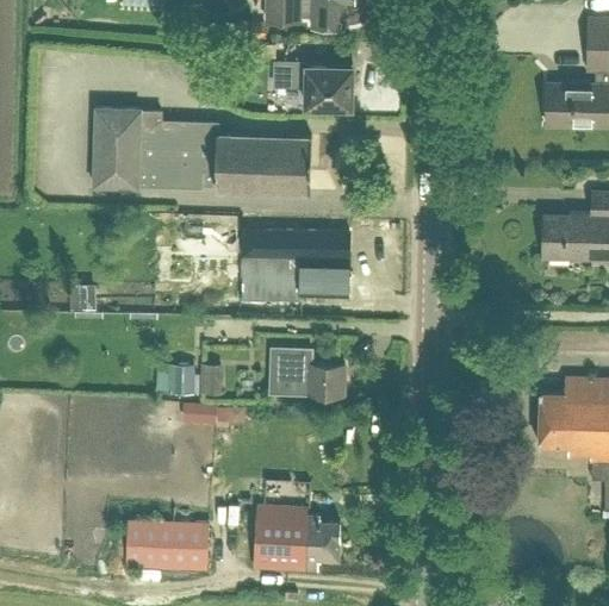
[(311,29),(342,30),(343,5),(353,5),(352,0),(265,0),(265,22),(299,23),(299,18),(310,19),(310,27),(311,29)]
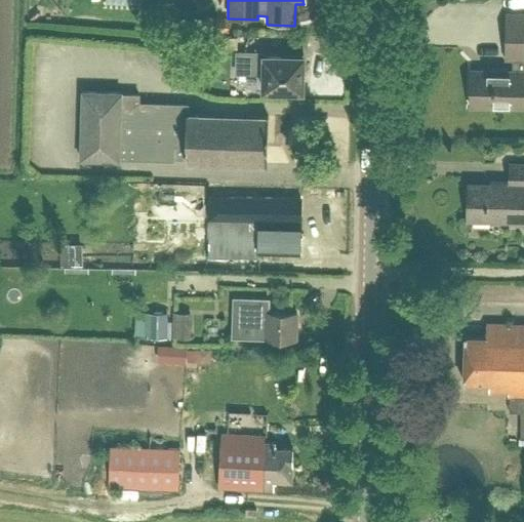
[(523,16),(506,16),(505,62),(512,62),(512,74),(470,74),(469,109),(523,110),(523,75),(523,63),(523,62),(523,16)]
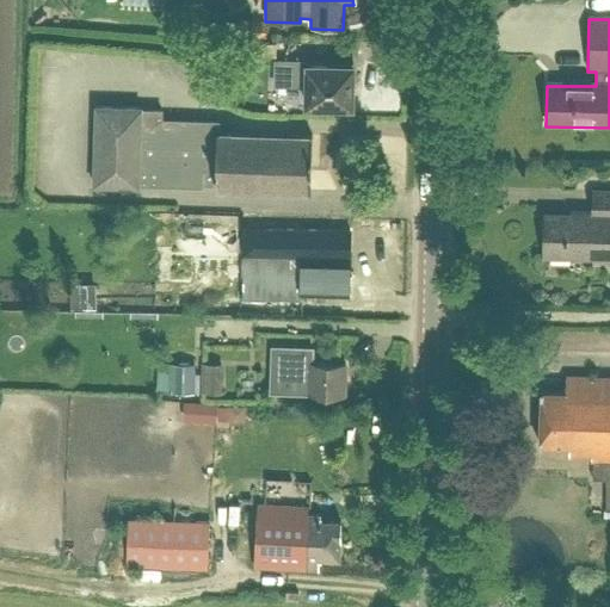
[(248,30),(248,45),(275,45),(275,30),(248,30)]
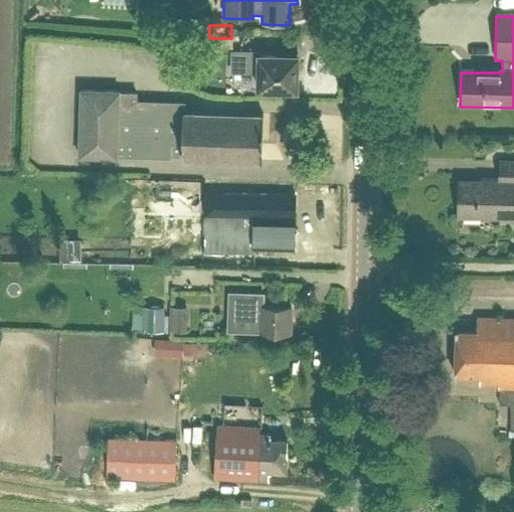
[(231,50),(231,38),(209,38),(209,49),(231,50)]
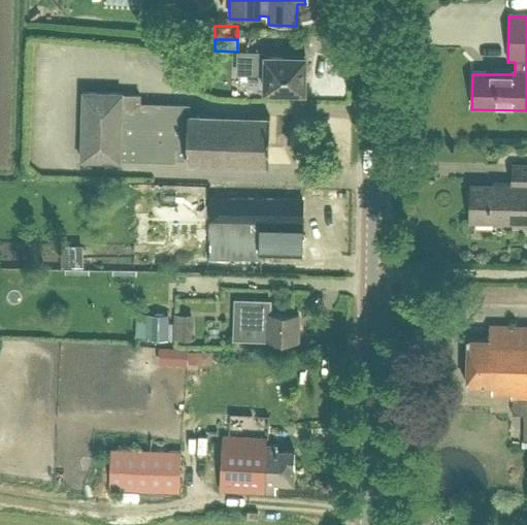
[(303,94),(303,60),(259,59),(259,55),(236,55),(236,73),(258,74),(258,77),(264,77),(264,93),(303,94)]
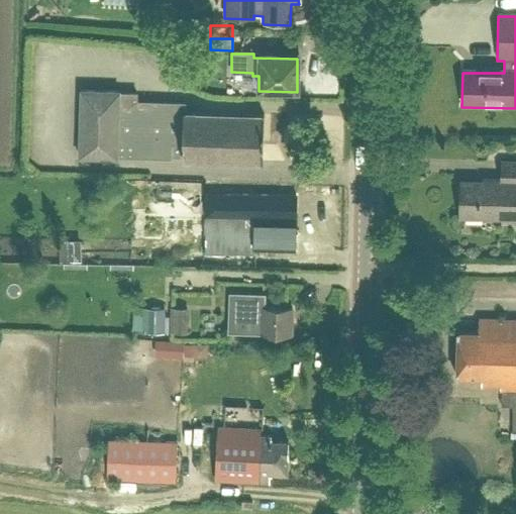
[(184,105),(135,103),(136,96),(119,95),(119,93),(81,92),(79,159),(116,160),(117,158),(262,164),(263,116),(184,114),(184,105)]
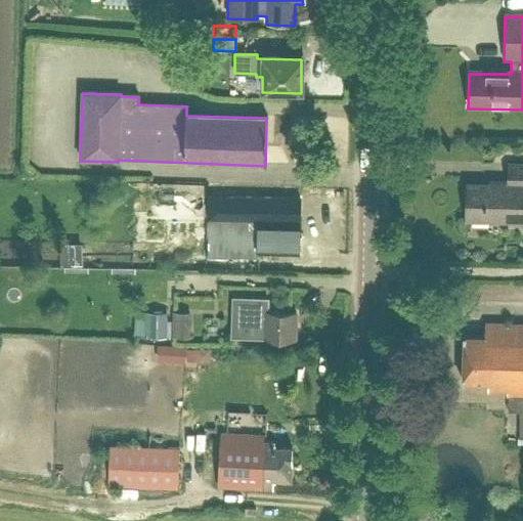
[(522,167),(508,167),(508,184),(498,183),(498,187),(466,186),(466,222),(522,223),(522,167)]
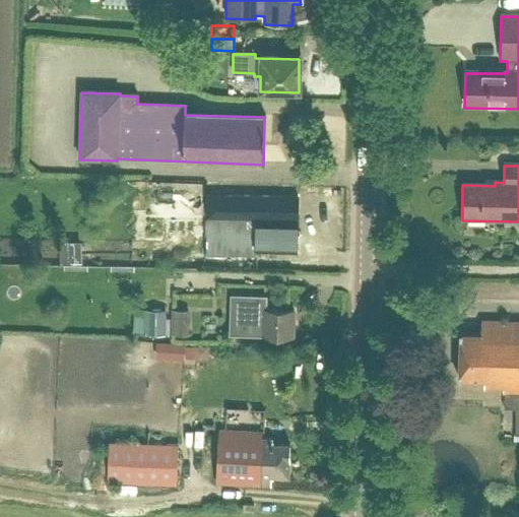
[(297,198),(205,196),(205,200),(150,199),(150,203),(132,203),(131,243),(149,243),(149,262),(258,264),(258,253),(296,254),(297,198)]
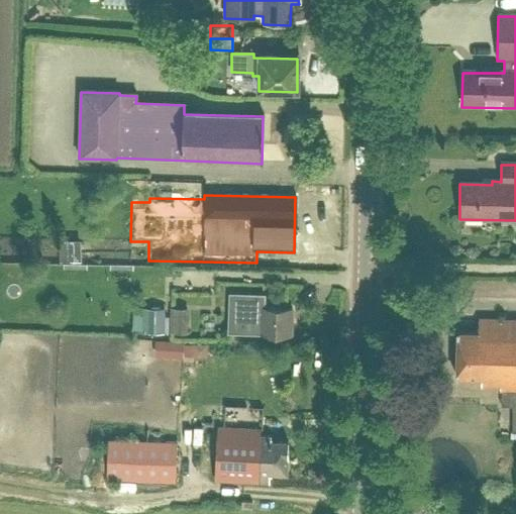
[(92,267),(92,281),(115,281),(116,268),(92,267)]
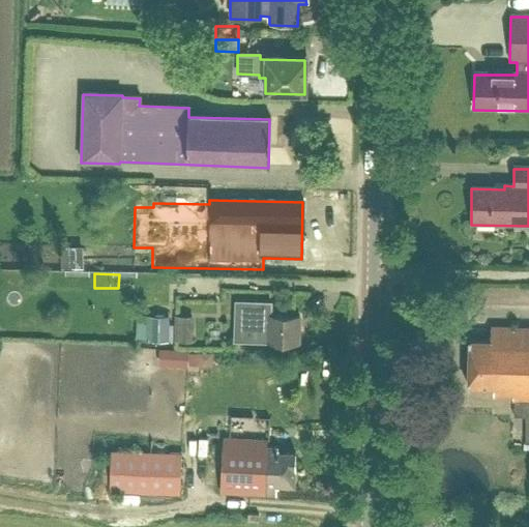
[(213,322),(234,322),(234,327),(219,327),(219,341),(266,343),(266,344),(298,345),(298,318),(267,317),(267,323),(247,322),(247,306),(214,305),(213,322)]
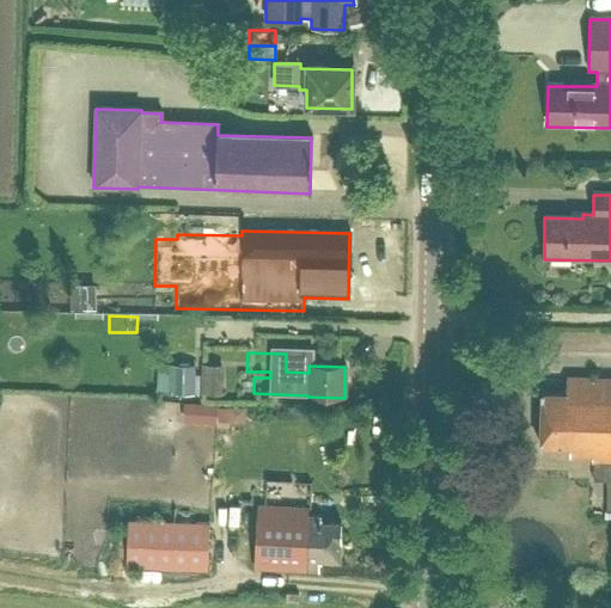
[(172,366),(171,395),(193,397),(194,367),(172,366)]
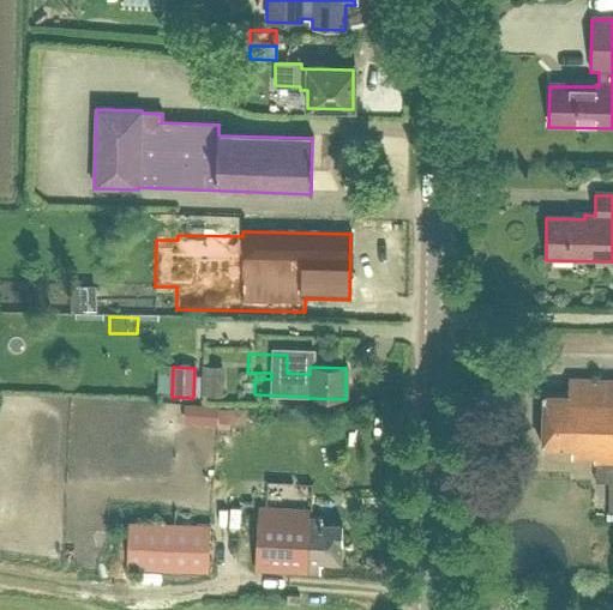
[(612,465),(612,381),(568,381),(566,397),(542,397),(541,451),(571,451),(570,459),(593,459),(593,466),(612,465)]
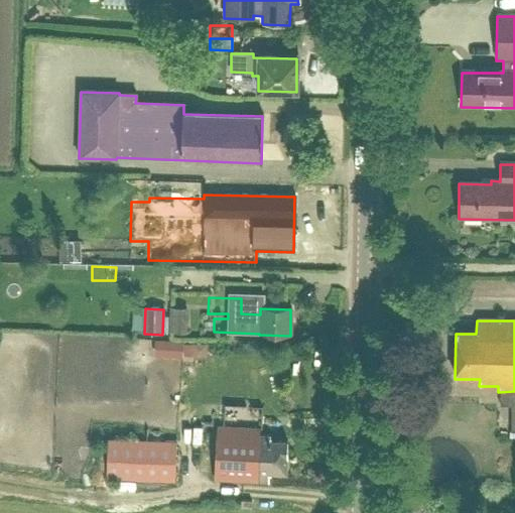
[(285,475),(286,442),(269,441),(269,436),(259,436),(259,430),(216,428),(214,482),(268,484),(268,474),(285,475)]
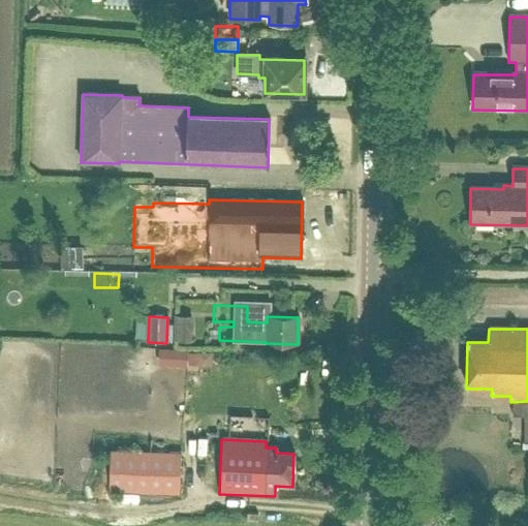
[(179,496),(180,454),(110,452),(109,493),(179,496)]
